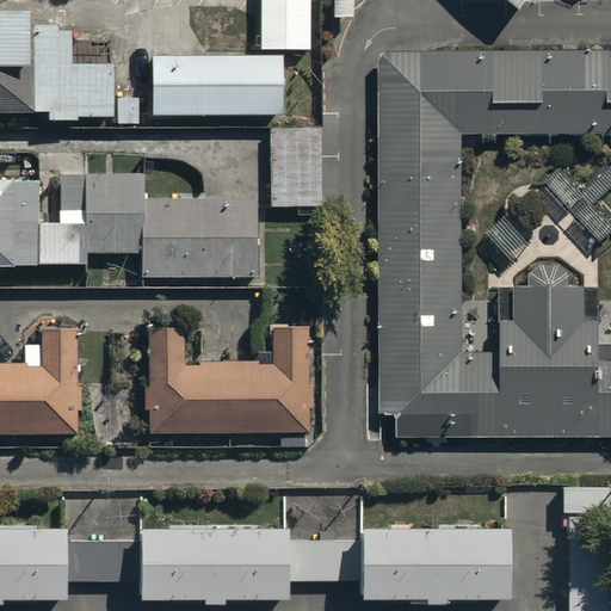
[(307,0),(260,0),(261,47),(308,48),(307,0)]
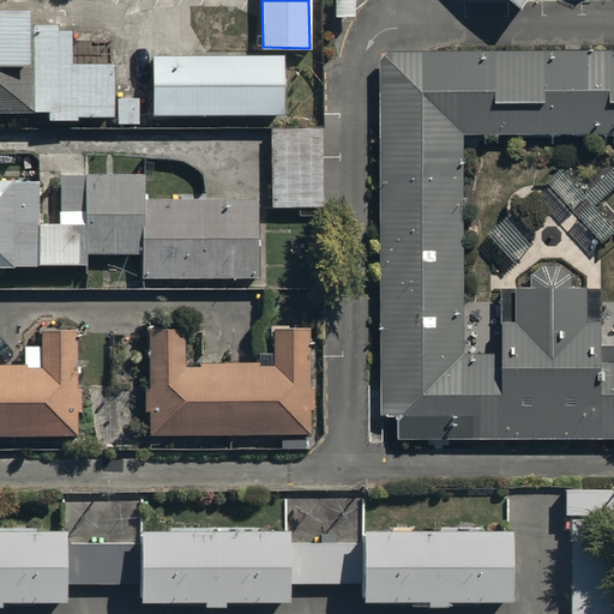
[(350,0),(332,0),(332,26),(351,26),(350,0)]
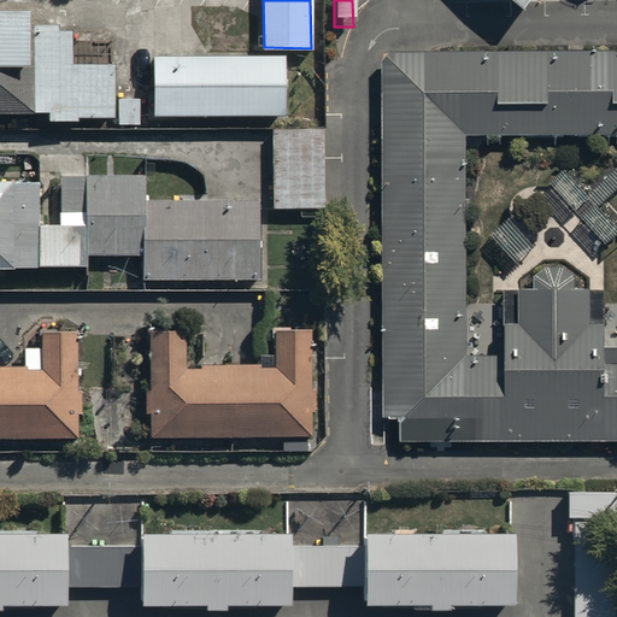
[(0,113),(48,113),(48,122),(76,122),(76,118),(112,118),(111,66),(72,66),(72,24),(28,25),(28,5),(0,5),(0,113)]
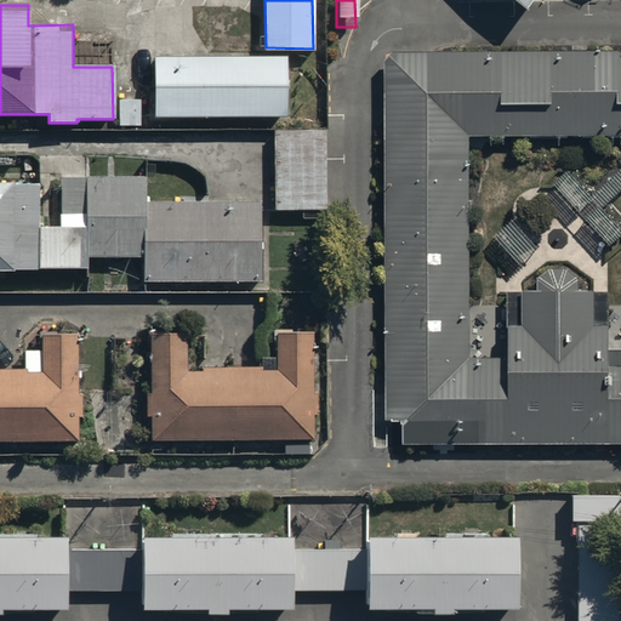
[(620,50),(380,52),(383,421),(403,421),(404,444),(479,445),(620,444),(620,50)]
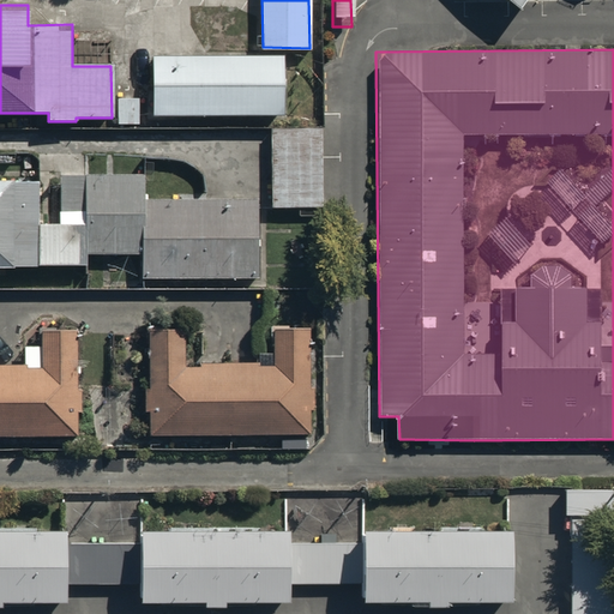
[(155,115),(283,113),(282,56),(154,58),(155,115)]
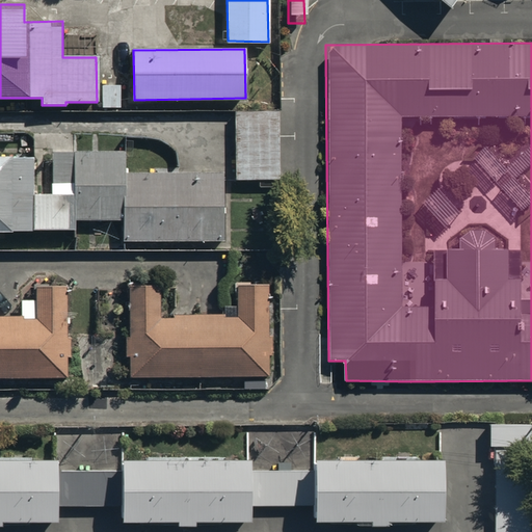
[(121,85),(103,85),(103,108),(122,108),(121,85)]
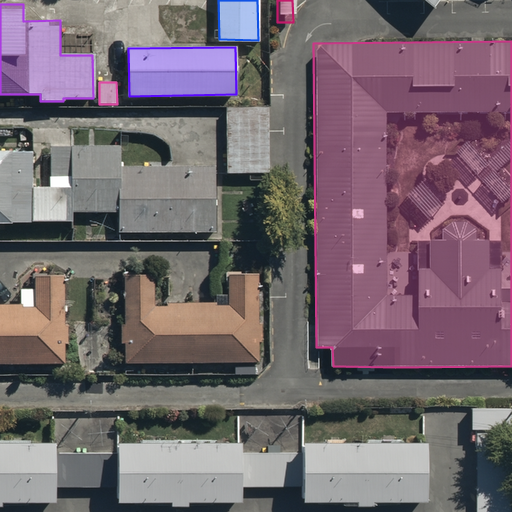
[(226,107),(226,172),(269,171),(268,107),(226,107)]
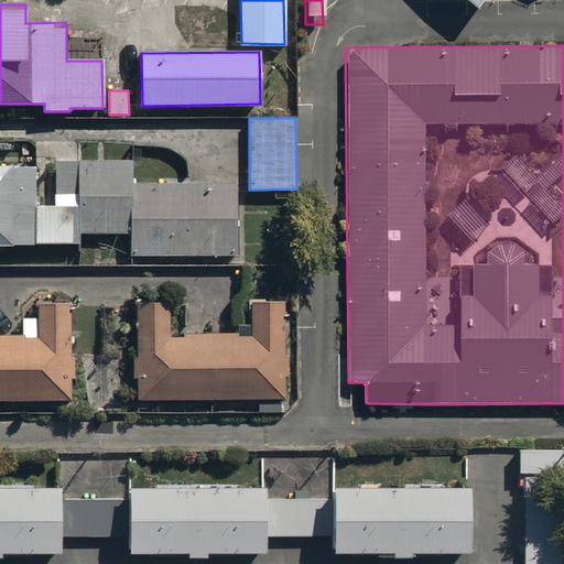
[(33,163),(0,162),(0,243),(78,243),(78,234),(130,234),(130,258),(235,257),(235,182),(132,183),(132,162),(56,162),(56,205),(33,206),(33,163)]
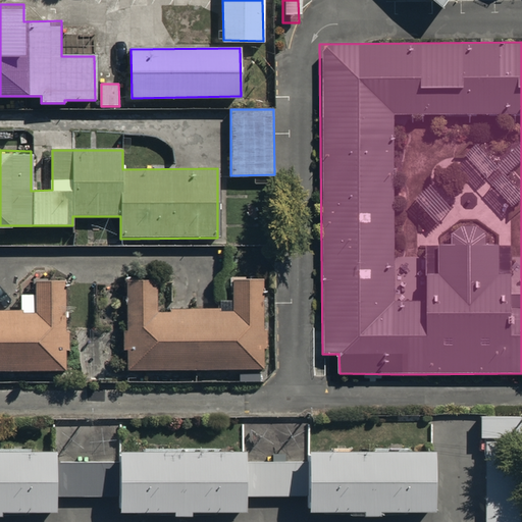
[(158,280),(126,280),(127,369),(265,367),(264,279),(232,279),(232,311),(158,312),(158,280)]
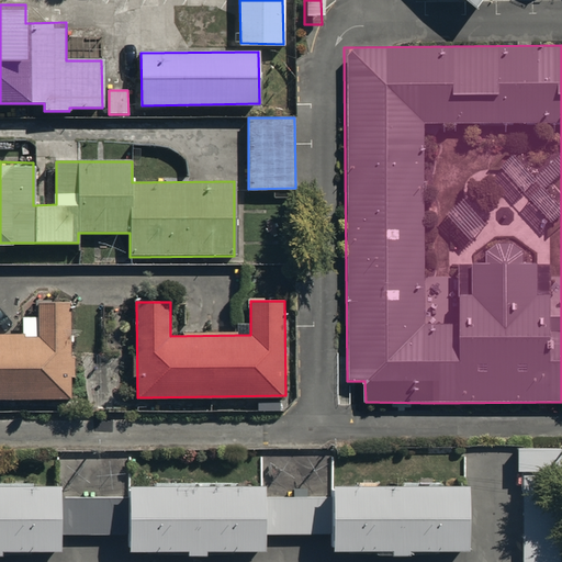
[(0,398),(74,397),(72,303),(38,303),(38,337),(0,337),(0,398)]
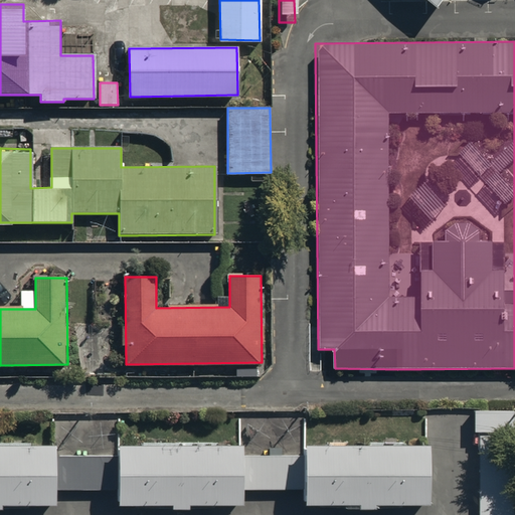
[(478,514),(513,514),(512,413),(478,414),(478,514)]
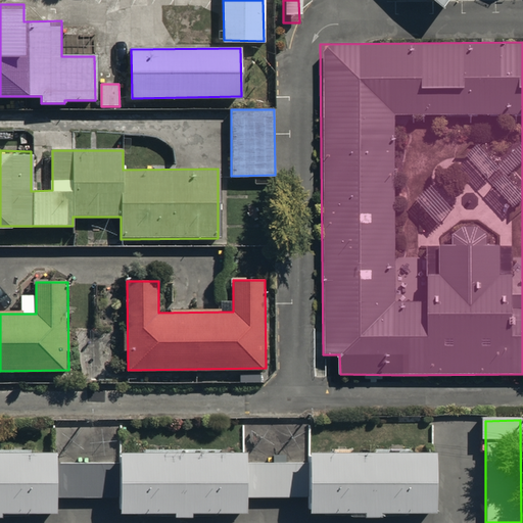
[(57,449),(0,449),(0,514),(57,514),(57,496),(57,463),(57,449)]
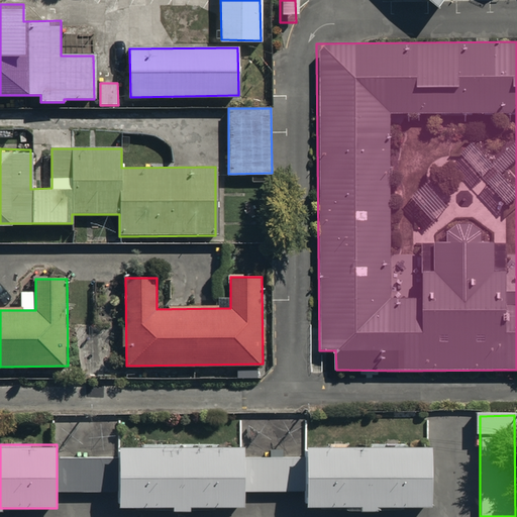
[(242,447),(119,448),(119,458),(119,492),(119,510),(242,509),(242,492),(242,457),(242,447)]
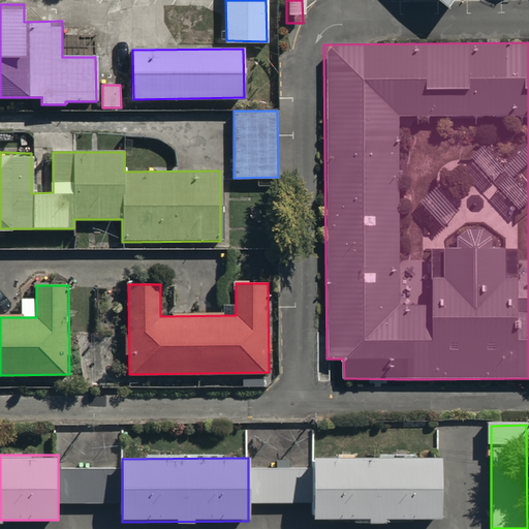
[(439,458),(313,459),(313,468),(313,504),(314,521),(439,519),(439,458)]
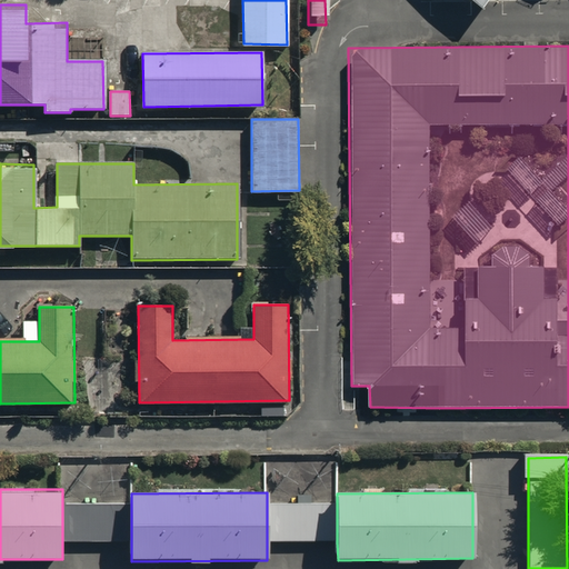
[(131,505),(62,503),(62,540),(131,541),(131,505)]
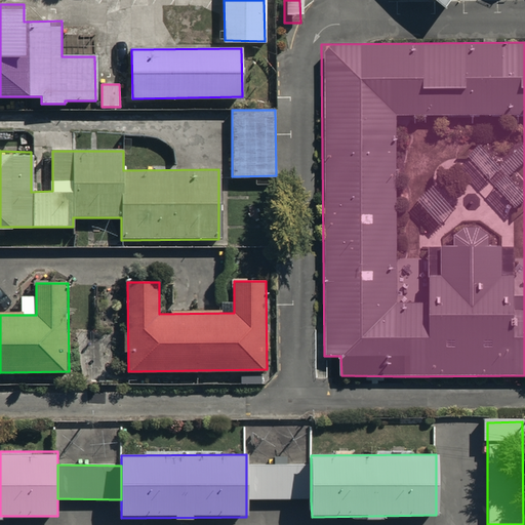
[(311,465),(246,465),(246,499),(311,500),(311,465)]
